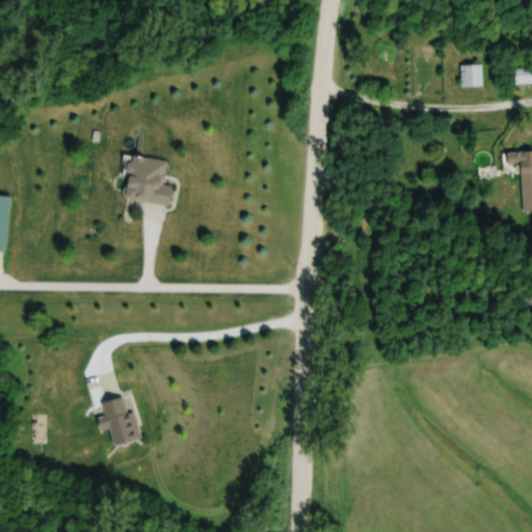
[(461,87),(483,87),(483,65),(461,65),(461,87)]
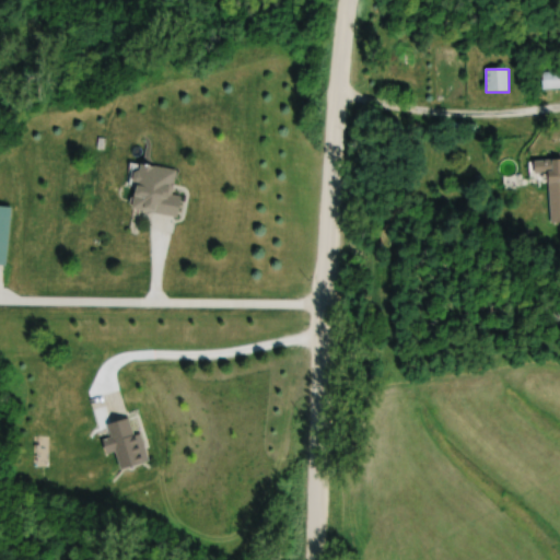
[(559,72),(541,72),(541,89),(559,89),(559,72)]
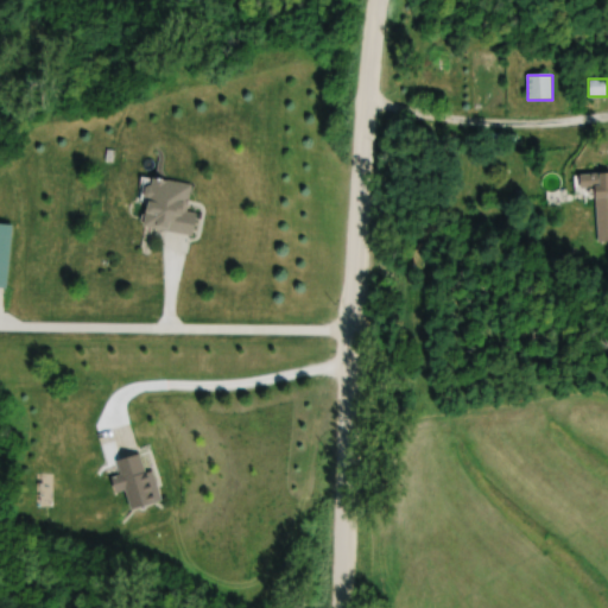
[(607,242),(607,173),(576,176),(577,192),(595,191),(599,244),(607,242)]
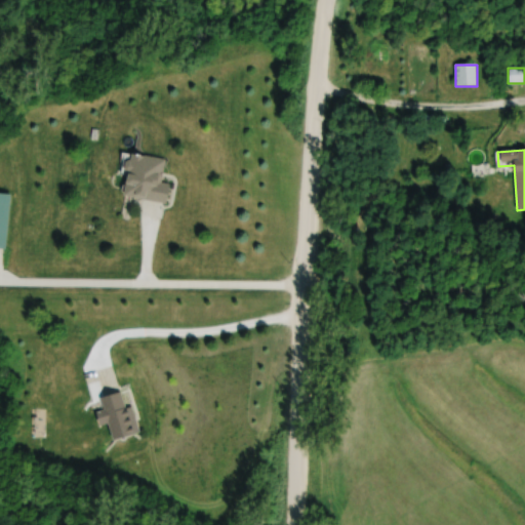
[(122,198),(167,203),(169,184),(162,183),(165,159),(127,155),(122,198)]
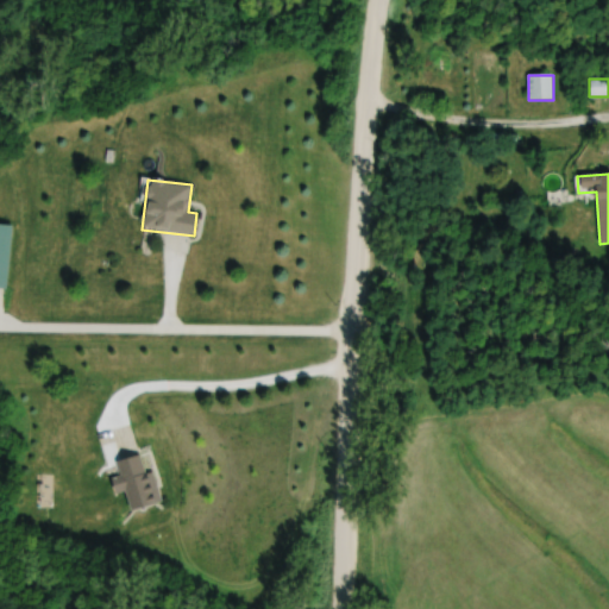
[(13,227),(0,225),(0,289),(7,290),(13,227)]
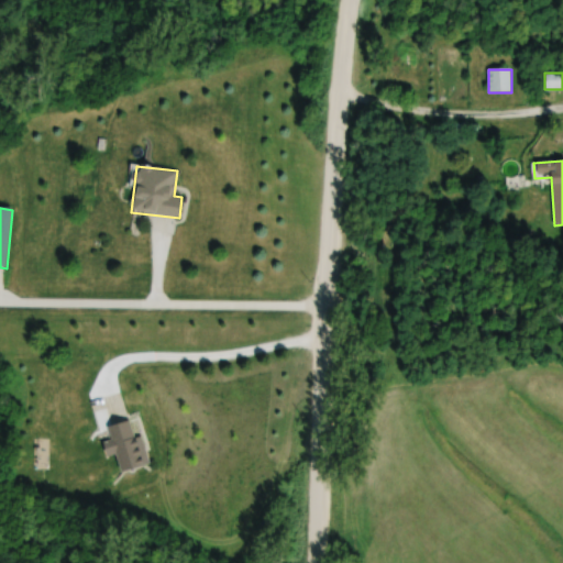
[(117,454),(121,472),(150,465),(142,435),(136,438),(132,420),(107,427),(110,441),(101,443),(106,457),(117,454)]
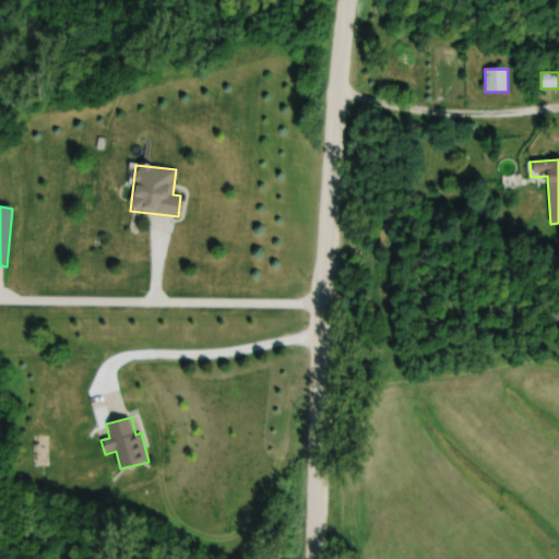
All buildings are outlined.
